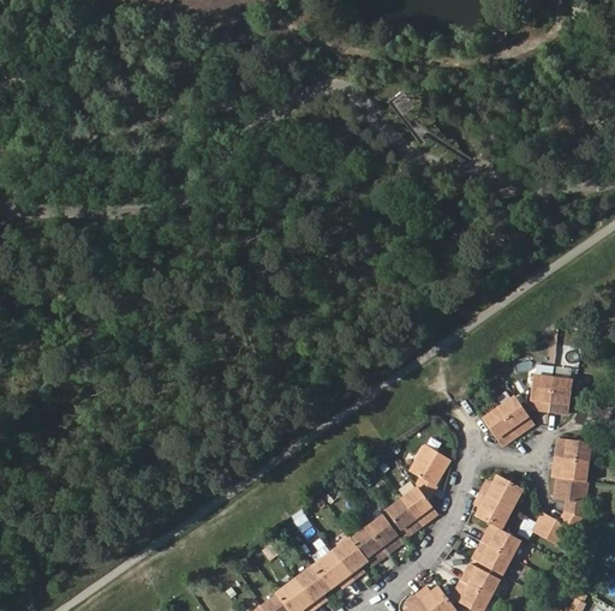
[(494,19),(490,29),(506,34),(508,24),(494,19)]
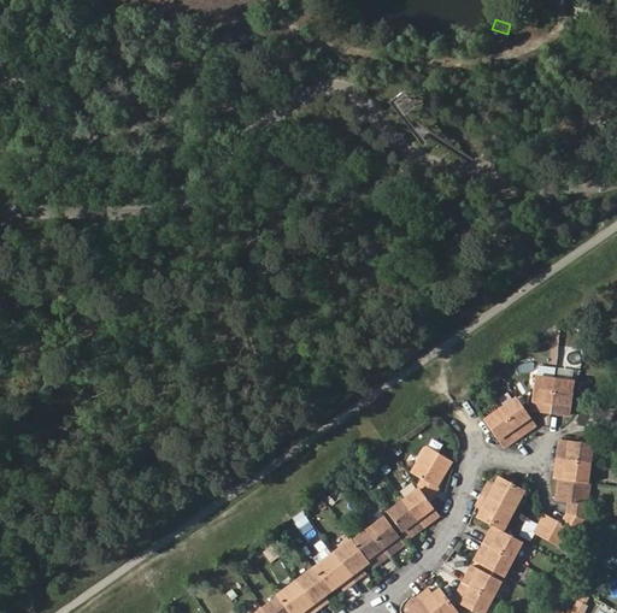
[(534,376),(530,405),(536,406),(536,411),(550,412),(553,378),(534,376)]
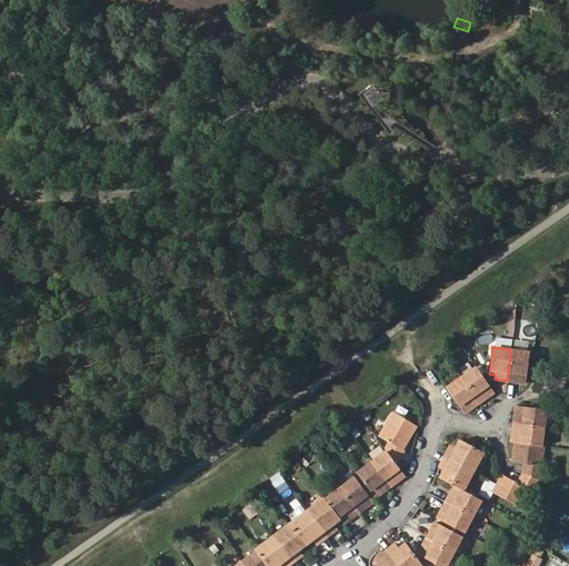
[(529,351),(510,349),(507,380),(519,383),(520,378),(526,378),(529,351)]
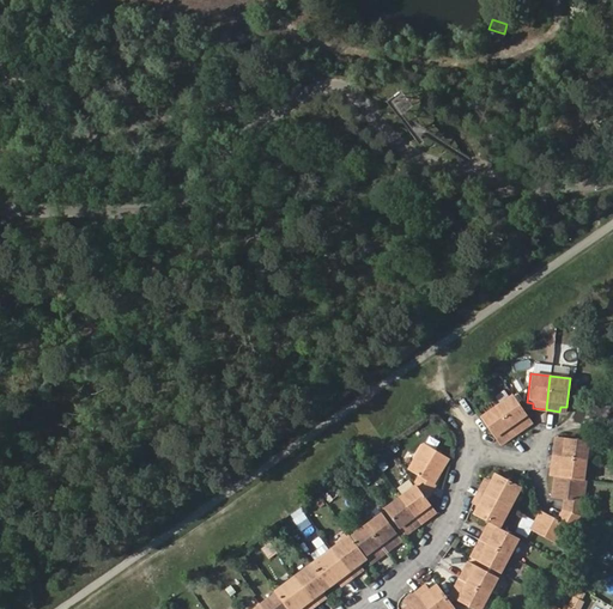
[(513,394),(496,406),(515,433),(526,425),(523,421),(528,418),(513,394)]
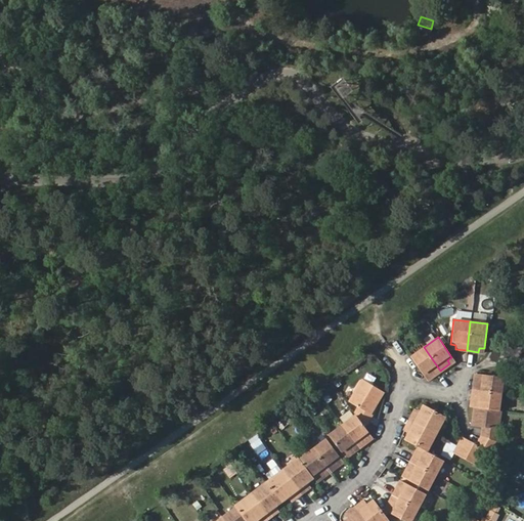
[(409,356),(424,377),(428,374),(430,377),(440,371),(424,347),(409,356)]
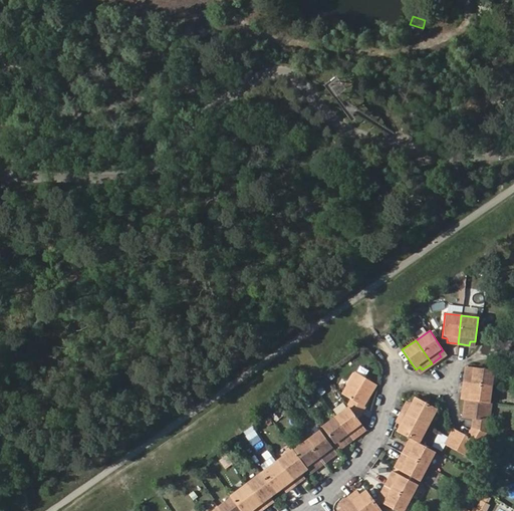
[(495,370),(471,367),(470,373),(467,372),(465,384),(493,387),(495,370)]
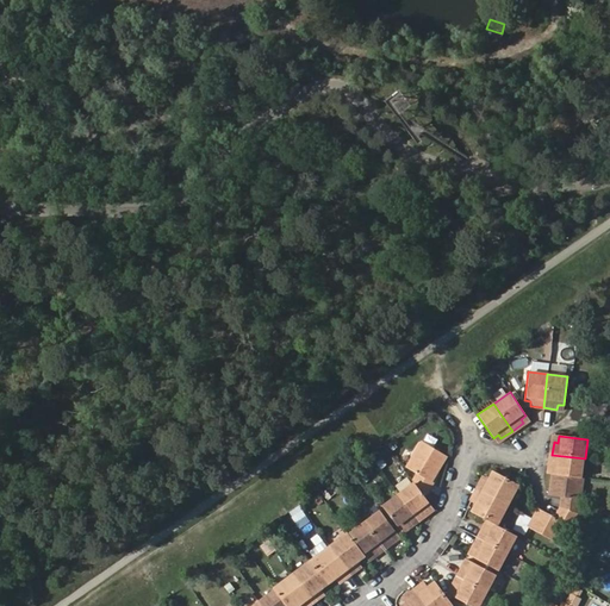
[(411,481),(414,483),(424,497),(433,482),(430,481),(435,473),(431,470),(434,466),(437,468),(444,455),(422,441),(406,467),(416,473),(411,481)]
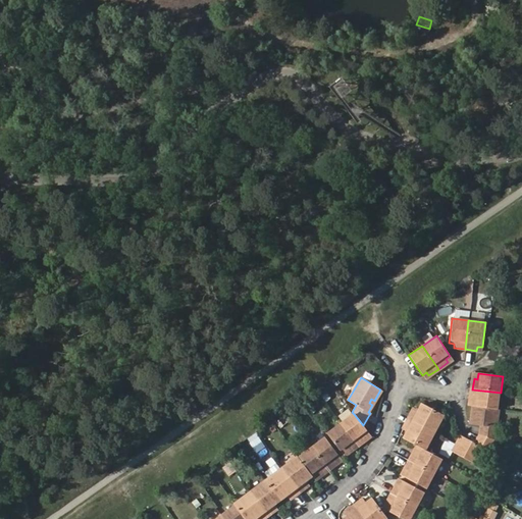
[(322,385),(317,391),(325,398),(330,394),(322,385)]
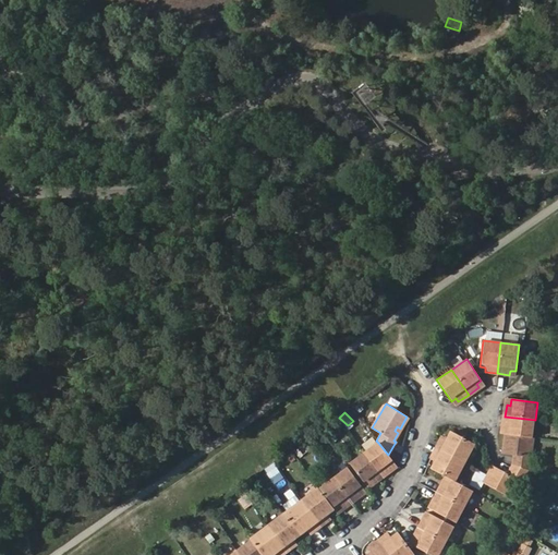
[(535,420),(505,417),(504,427),(507,427),(507,433),(533,437),(535,420)]
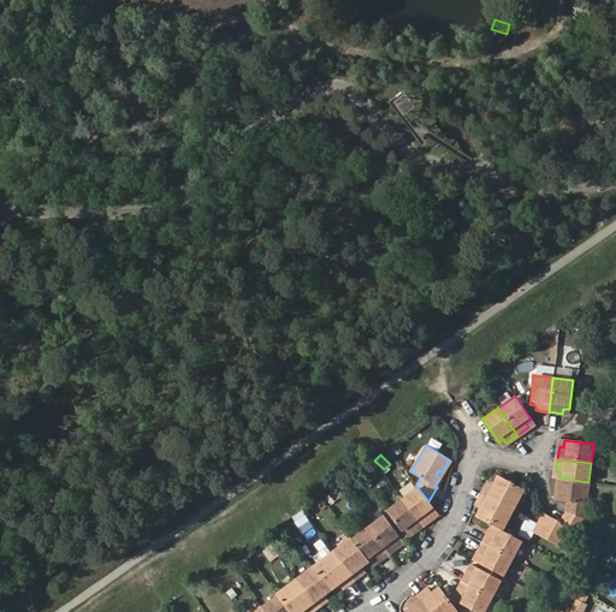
[(486,485),(481,493),(513,509),(523,486),(498,475),(495,483),(492,487),(486,485)]
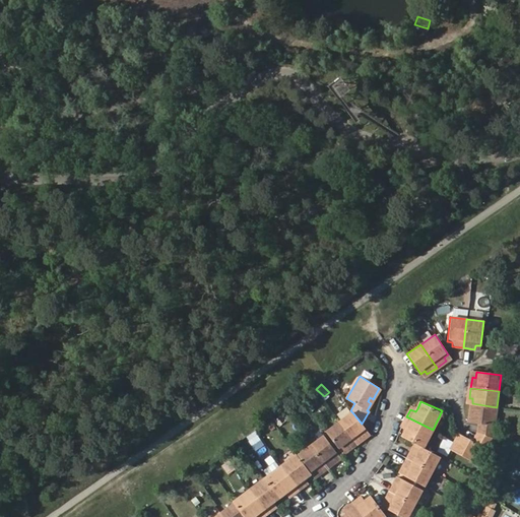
[(468,422),(478,424),(482,424),(480,435),(495,441),(498,427),(495,427),(498,408),(497,407),(472,403),(468,422)]
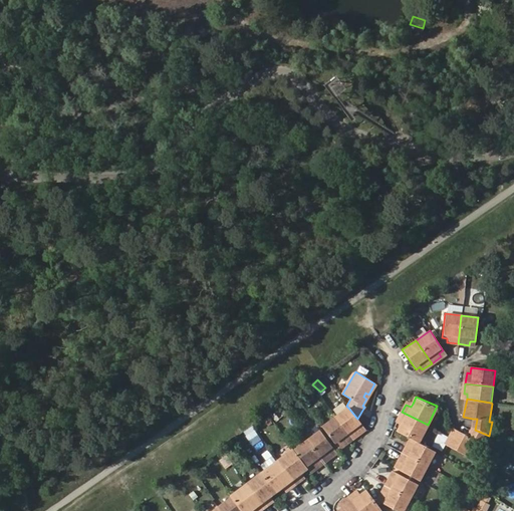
[(348,408),(335,417),(350,436),(353,434),(355,436),(364,429),(357,419),(348,408)]
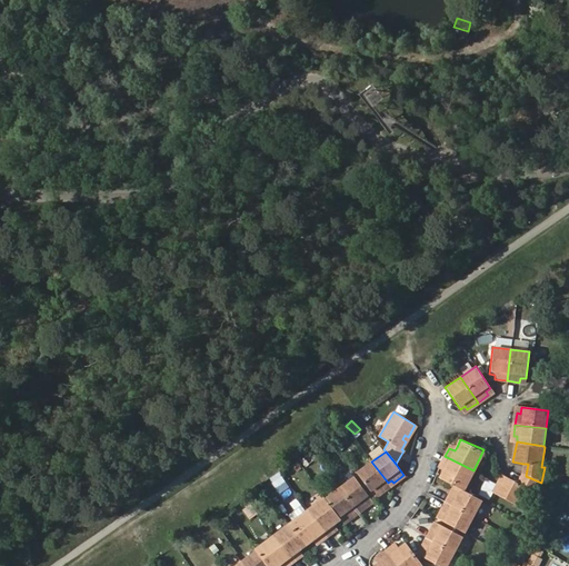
[(473,470),(445,456),(441,465),(447,467),(445,472),(441,479),(455,486),(463,492),(473,470)]
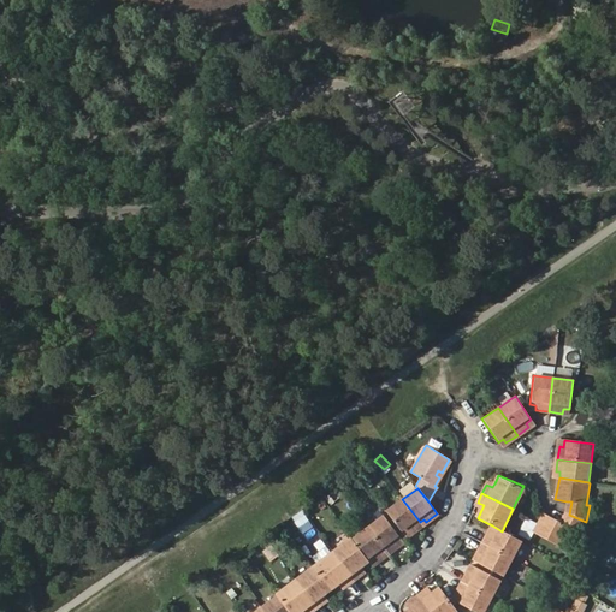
[(406,538),(416,529),(414,527),(420,522),(402,499),(386,511),(406,538)]
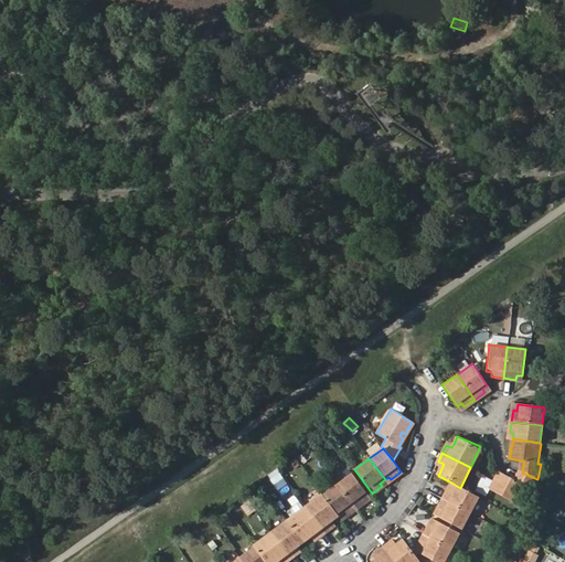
[(522,473),(518,470),(512,480),(516,483),(522,473)]
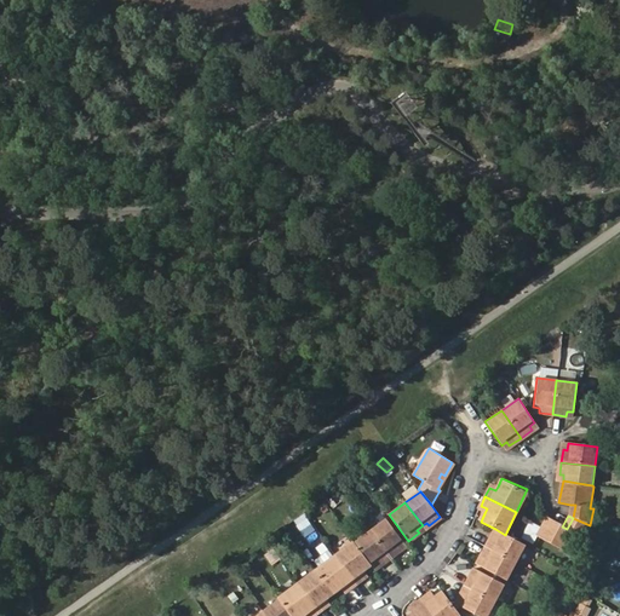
[(405,543),(386,518),(371,530),(390,557),(401,550),(399,547),(405,543)]
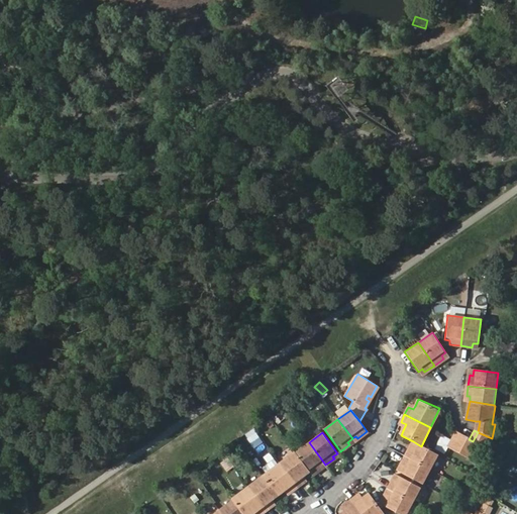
[(478,432),(473,441),(469,439),(455,432),(447,447),(471,460),(479,444),(487,448),(492,438),(478,432)]
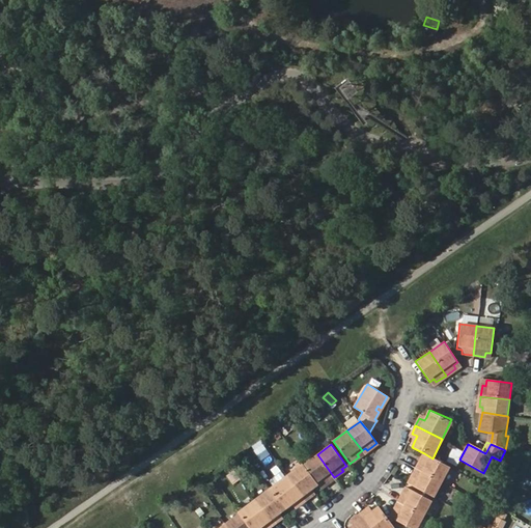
[(455,461),(459,449),(452,446),(448,457),(455,461)]
